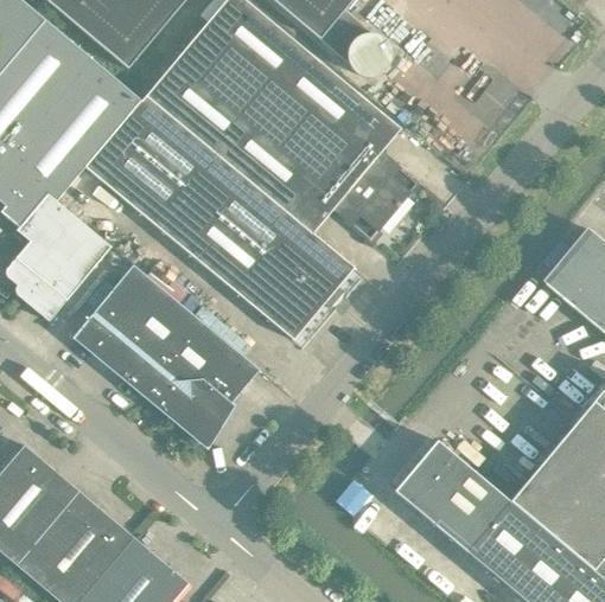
[(0,75),(46,20),(23,0),(0,0),(0,75)]
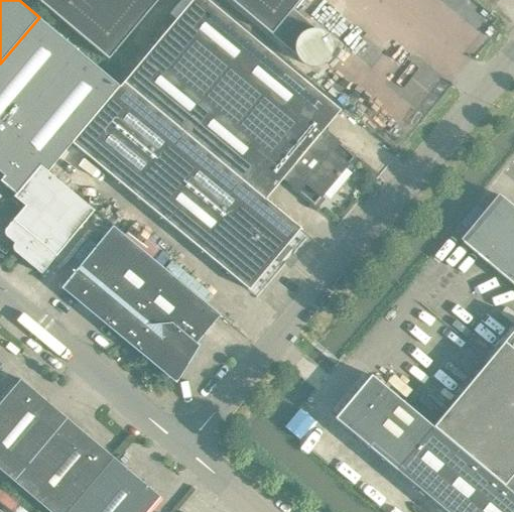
[(232,0),(269,31),(290,5),(294,0),(39,0),(106,55),(152,0),(232,0)]
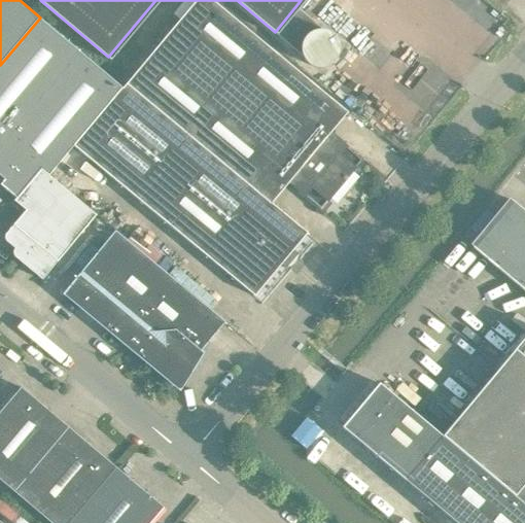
[(196,0),(127,82),(271,204),(288,182),(319,208),(360,159),(329,133),(347,112),(212,0),(196,0)]
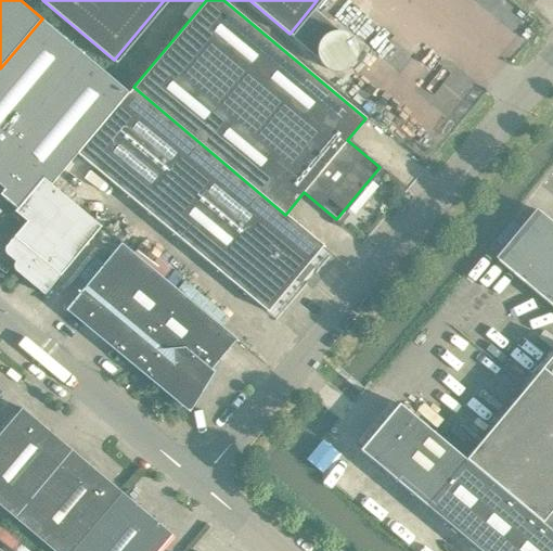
[(341,67),(343,66),(346,64),(347,63),(349,61),(350,59),(352,56),(354,54),(354,52),(355,50),(355,49),(355,47),(354,45),(354,42),(352,40),(352,38),(351,37),(350,35),(348,33),(345,30),(342,29),(339,28),(312,5),(290,34),(316,55),(318,59),(319,61),(321,63),(324,65),(325,66),(329,67),(331,67),(333,67),(336,67),(338,67),(341,67)]
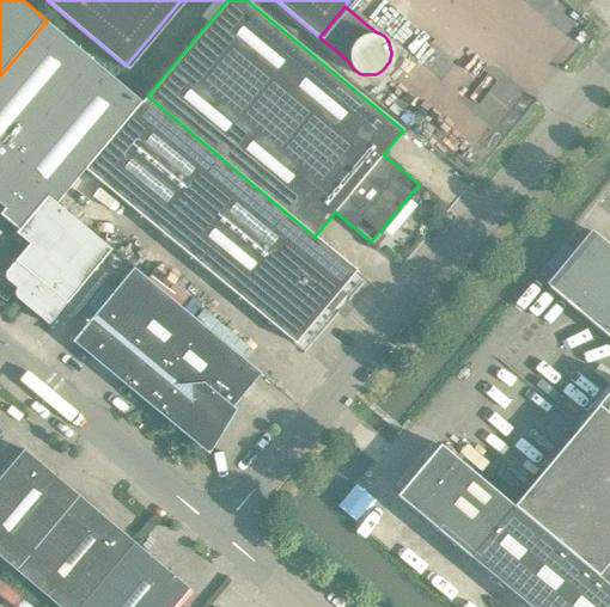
[(47,195),(56,203),(86,169),(142,102),(47,20),(0,75),(0,201),(7,208),(5,220),(18,230),(47,195)]
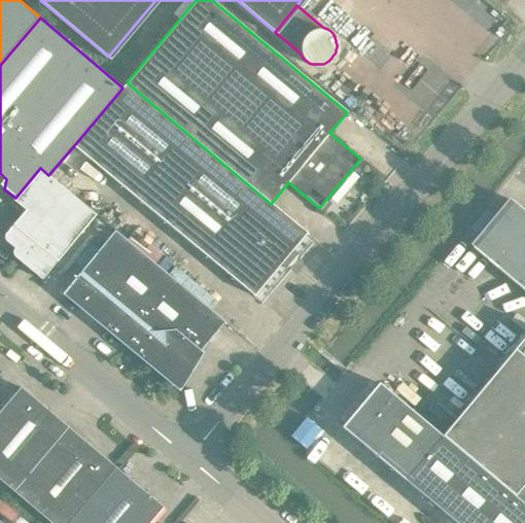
[(123,88),(74,145),(254,297),(307,235),(271,204),(127,82),(123,88)]
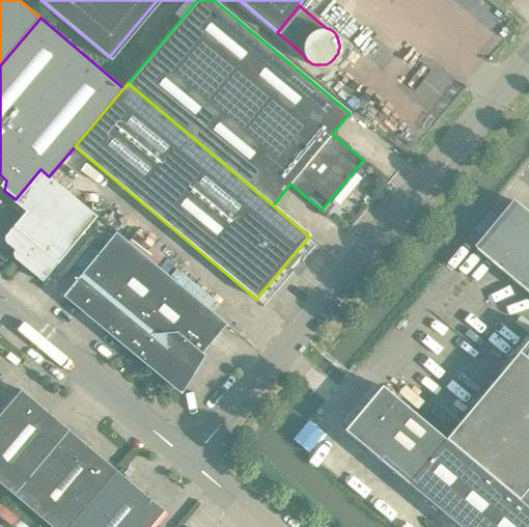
[(40,169),(16,199),(12,202),(24,212),(7,232),(6,236),(7,240),(6,242),(14,248),(12,252),(12,254),(14,256),(43,281),(96,215),(49,176),(40,169)]
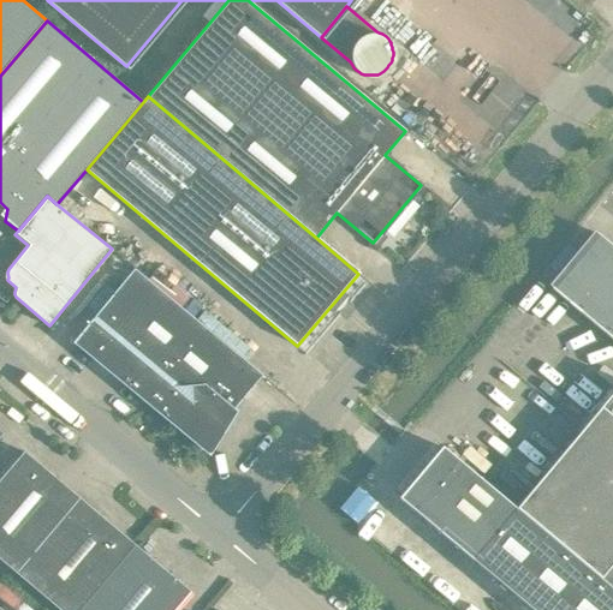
[(612,244),(595,229),(594,231),(595,231),(551,283),(549,283),(548,285),(612,338),(612,244)]
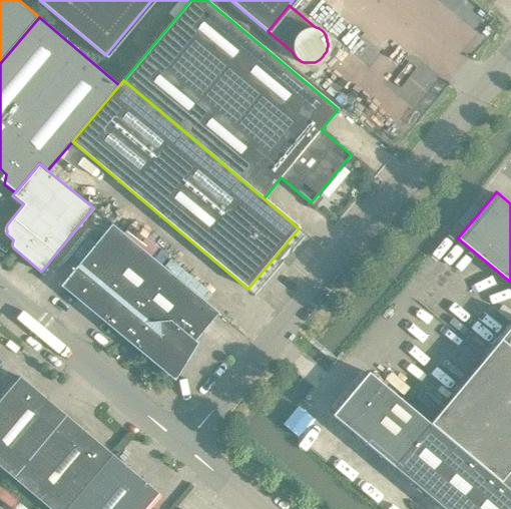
[(170,373),(220,314),(112,223),(63,284),(170,373)]
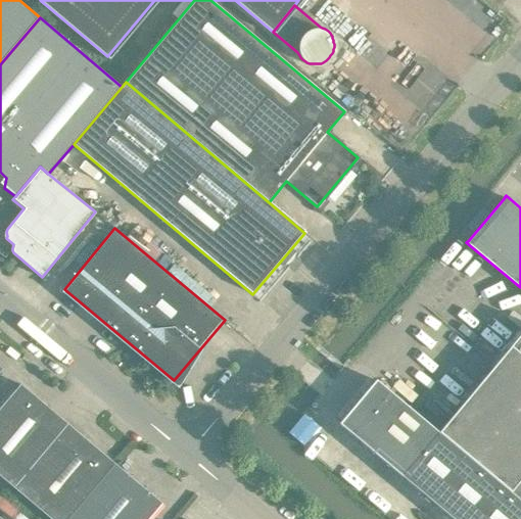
[(520,330),(438,431),(520,500),(520,330)]
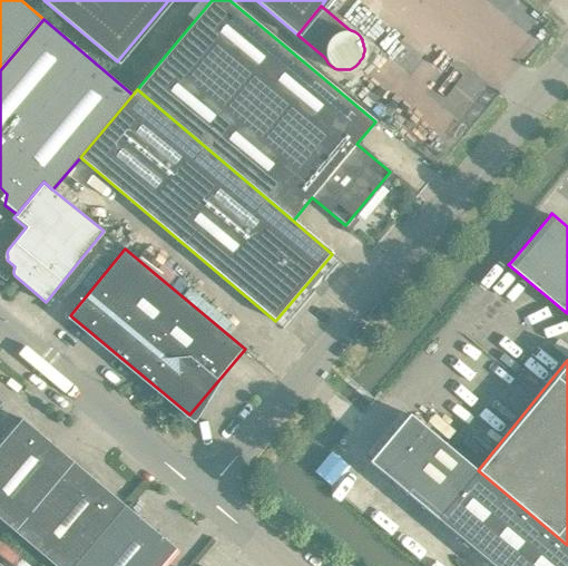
[(477,470),(410,413),(370,461),(437,518),(477,470)]
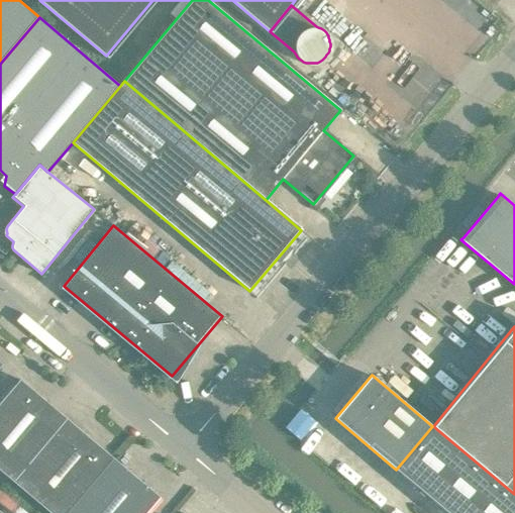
[(0,469),(52,512),(66,512),(114,456),(21,378),(0,402),(0,469)]
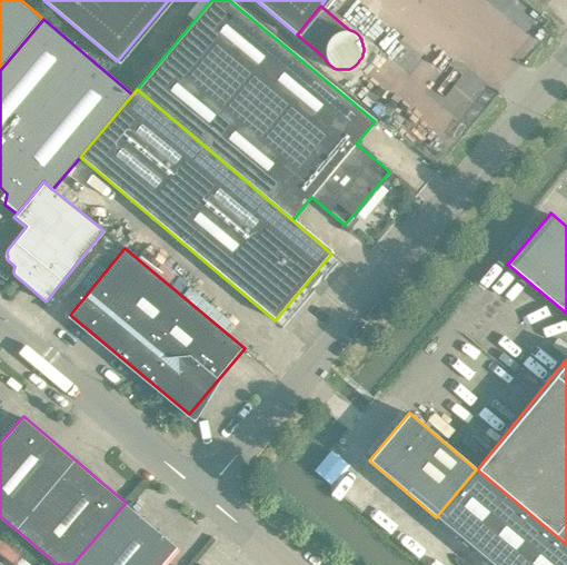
[(566,564),(566,544),(477,469),(476,469),(436,517),(494,564),(566,564)]
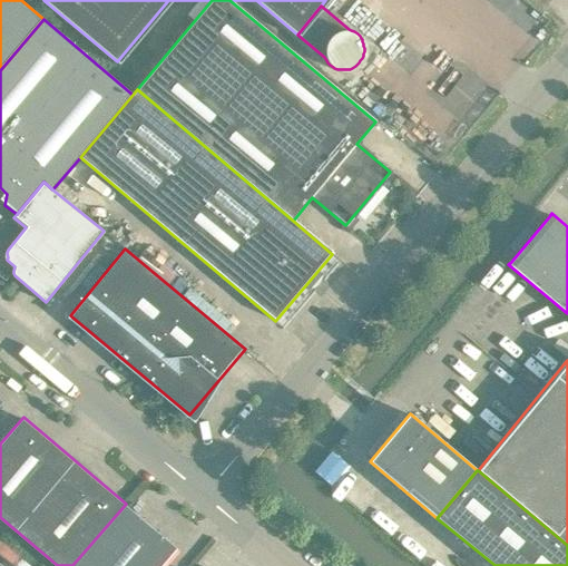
[(126,504),(72,565),(160,565),(177,548),(126,504)]
